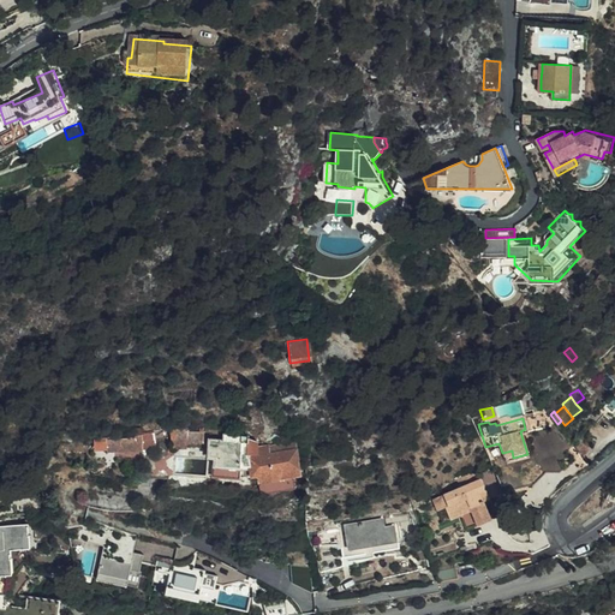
[(132,436),(117,437),(117,448),(141,448),(141,446),(154,445),(151,430),(139,433),(138,427),(131,429),(132,436)]
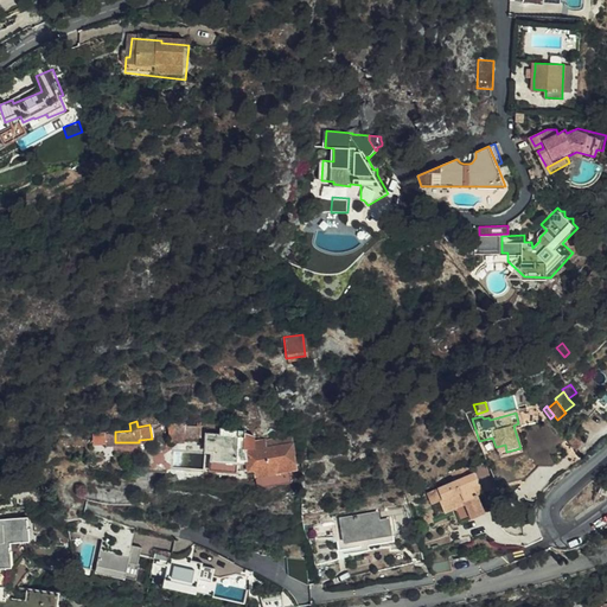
[(196,421),(195,426),(184,425),(184,422),(168,422),(170,445),(179,446),(181,435),(199,436),(200,422),(196,421)]
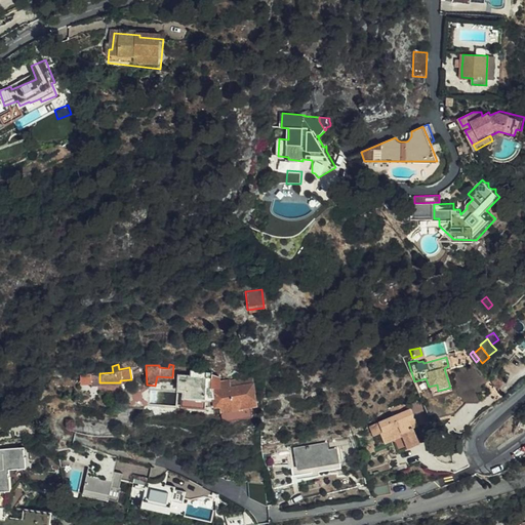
[(205,403),(214,407),(213,402),(255,400),(254,377),(221,379),(221,374),(213,371),(213,367),(191,368),(191,373),(178,372),(177,387),(183,389),(182,404),(203,405),(205,403)]
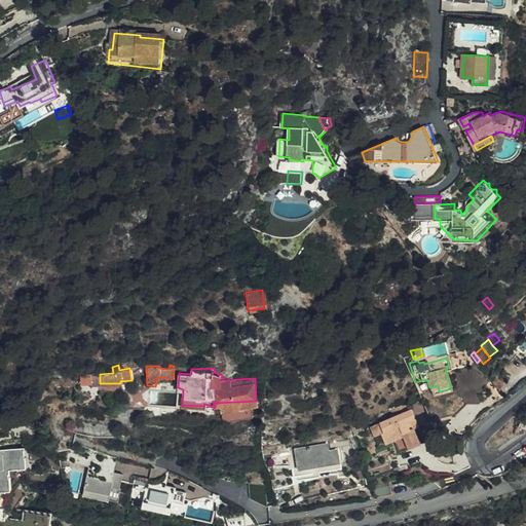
[(491,380),(499,389),(508,381),(500,372),(491,380)]
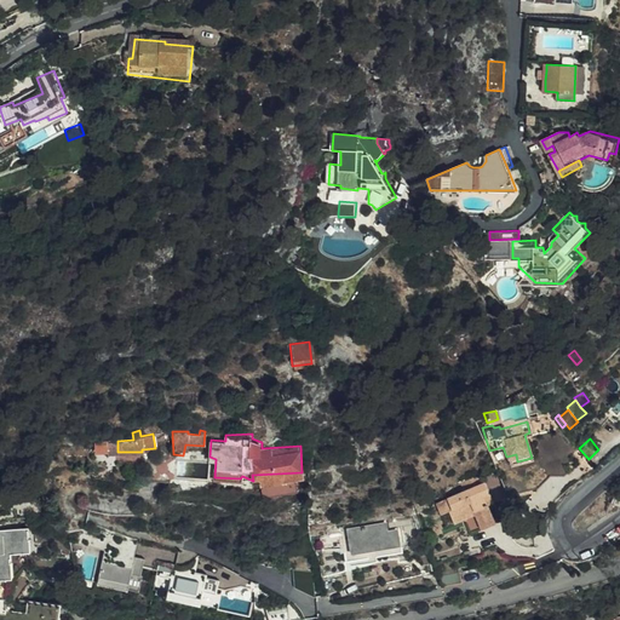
[(118,452),(118,441),(105,442),(105,453),(118,452)]
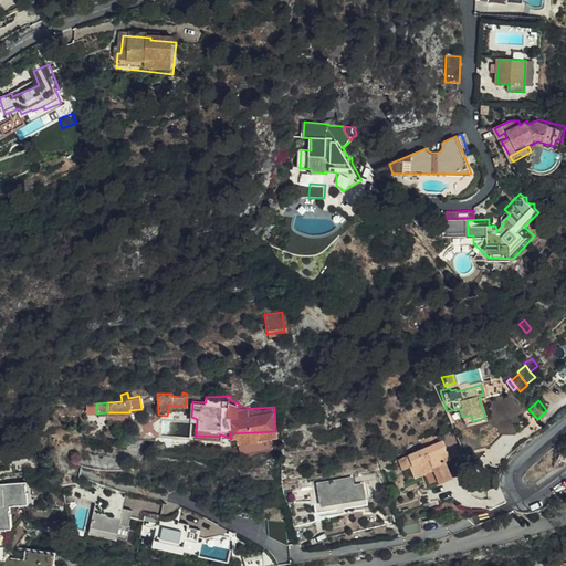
[(96,404),(84,405),(84,413),(96,413),(96,404)]
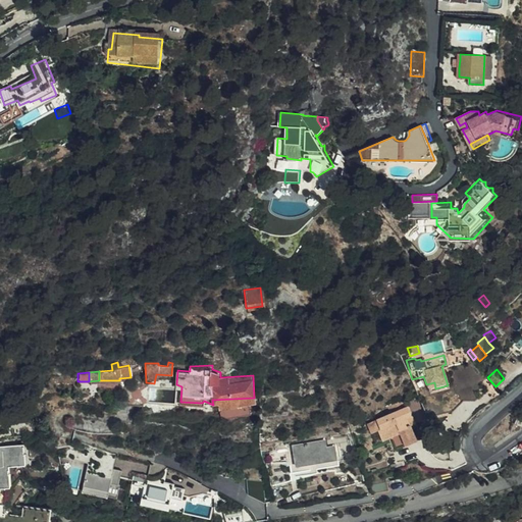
[(479,401),(496,386),(487,377),(464,398),(466,400),(479,401)]
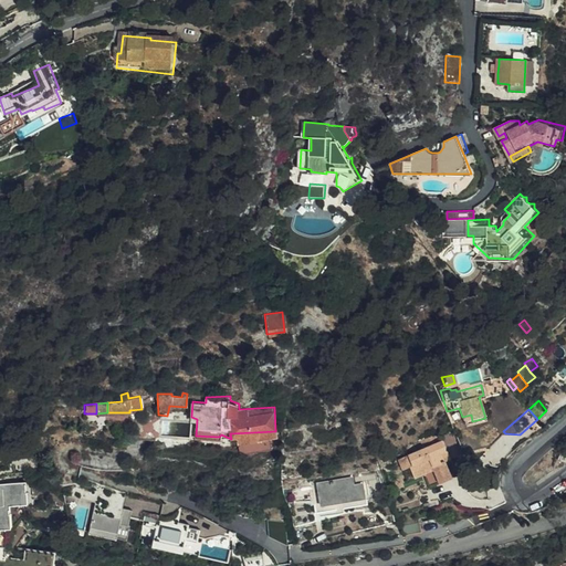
[(152,437),(153,422),(135,422),(135,437),(152,437)]
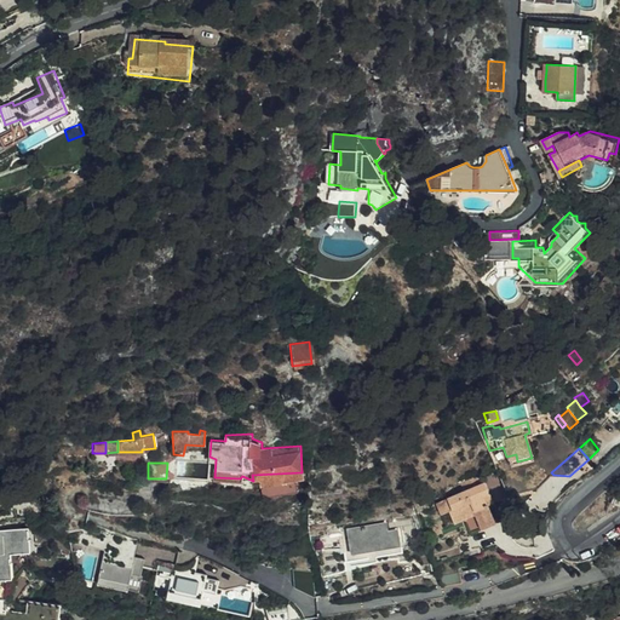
[(463,483),(465,491),(482,484),(478,476),(463,483)]
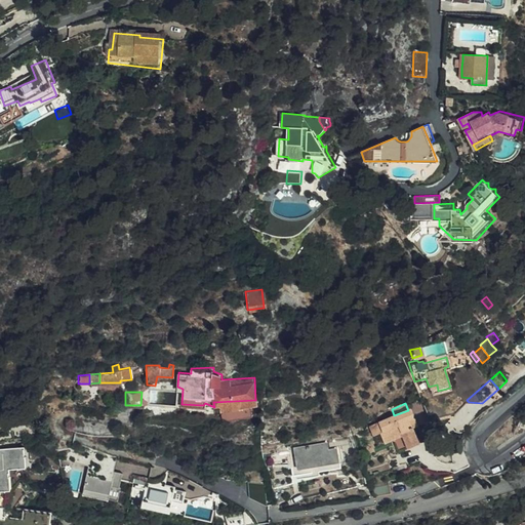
[(425,403),(412,406),(418,425),(430,421),(425,403)]
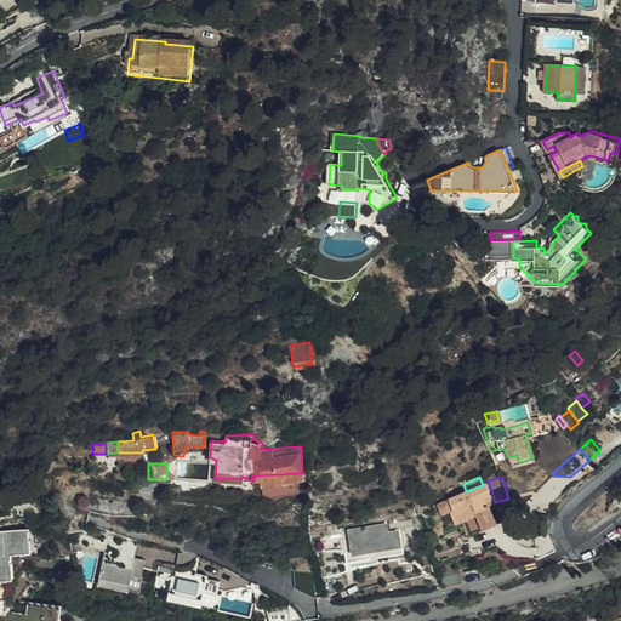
[(261,493),(296,490),(295,479),(260,480),(261,493)]
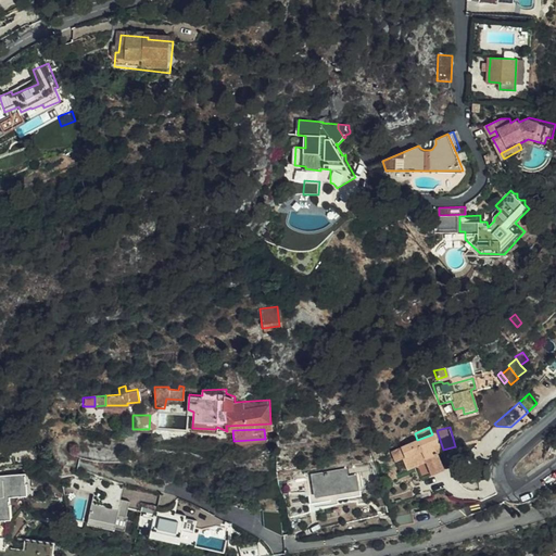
[(432,434),(417,440),(391,451),(395,460),(402,458),(406,469),(425,462),(430,475),(442,470),(436,454),(432,446),(440,443),(436,433),(432,434)]
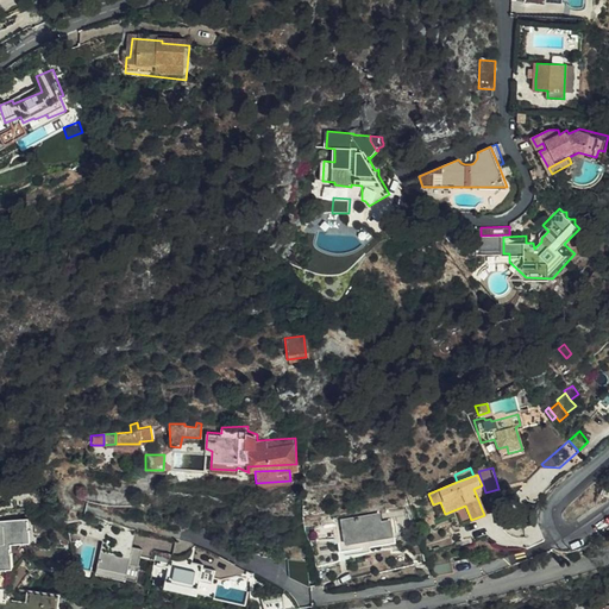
[(485,494),(482,485),(473,489),(477,497),(485,494)]
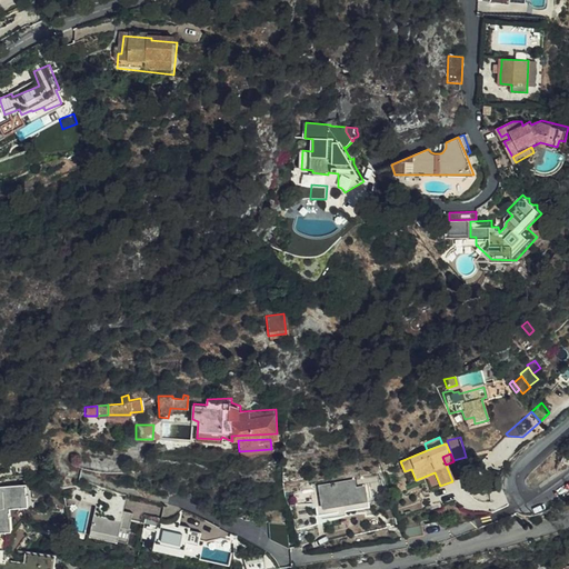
[(322,507),(366,499),(363,487),(353,488),(352,480),(319,486),(322,507)]
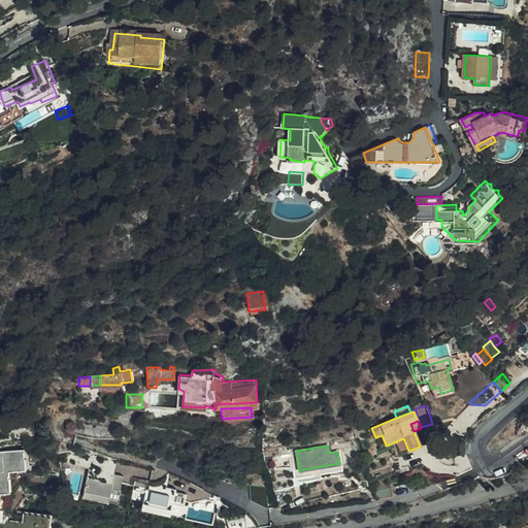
[(23,458),(22,454),(0,455),(0,527),(48,527),(50,518),(23,514),(22,523),(3,522),(0,496),(3,496),(1,484),(5,484),(5,476),(6,476),(6,475),(18,474),(17,463),(21,463),(21,458),(23,458)]
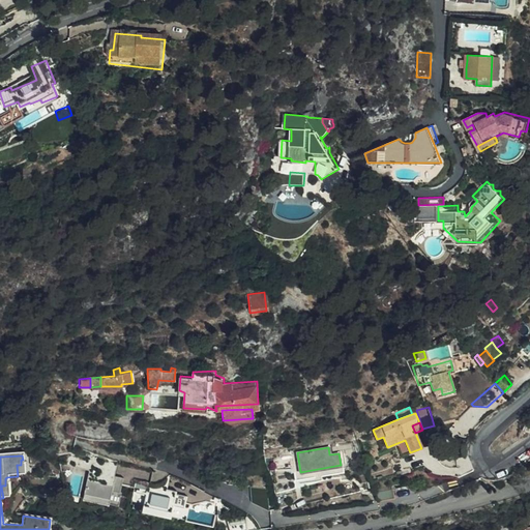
[(342,472),(341,465),(300,472),(292,473),(294,480),(342,472)]
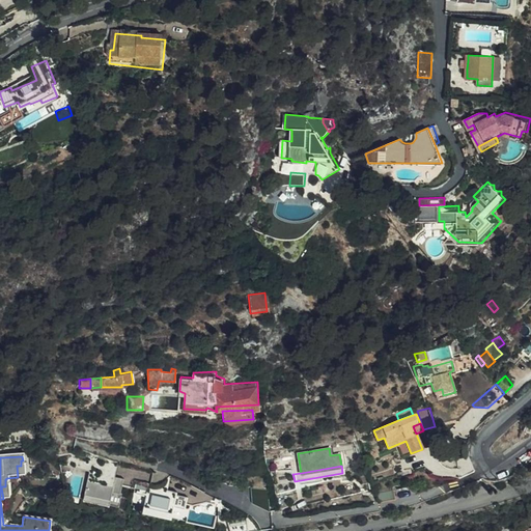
[(117,488),(91,483),(88,502),(122,508),(129,480),(119,478),(117,488)]
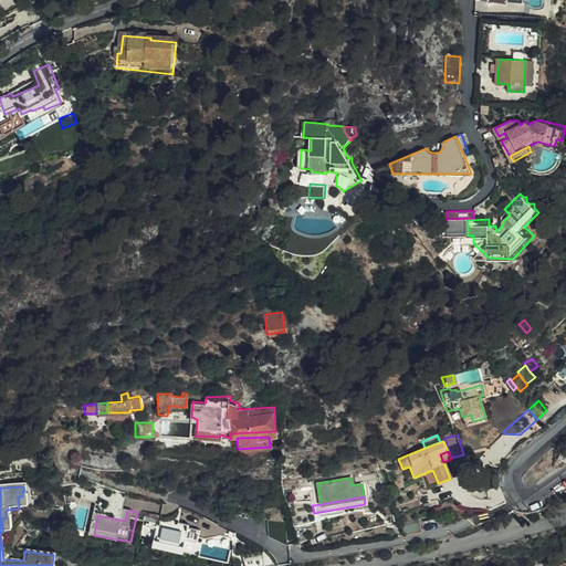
[(194,527),(149,519),(147,528),(160,531),(157,548),(188,555),(194,527)]
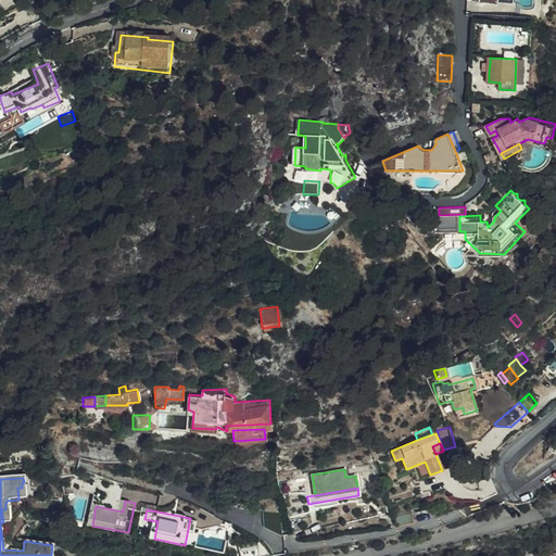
[(396,526),(414,522),(411,513),(394,516),(396,526)]
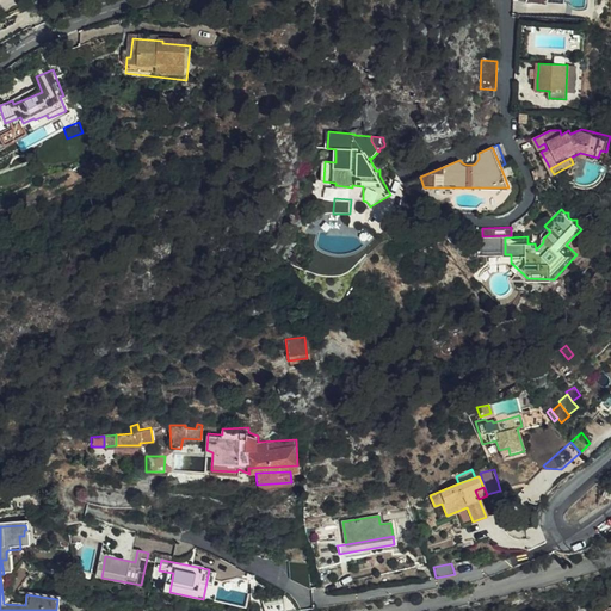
[(288,610),(298,609),(290,596),(283,591),(261,593),(263,610),(288,610)]
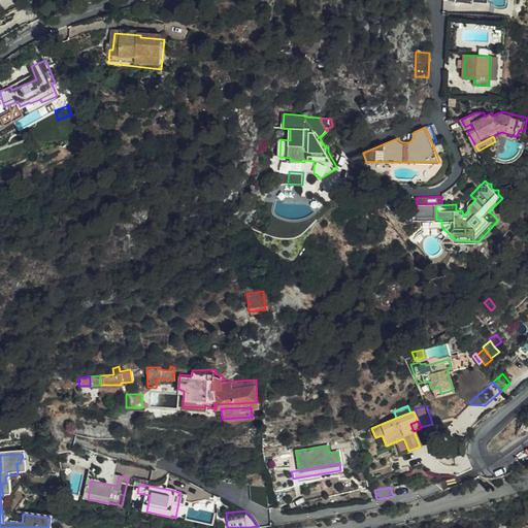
[(503,525),(505,527),(527,527),(527,521),(527,522),(526,519),(503,525)]
